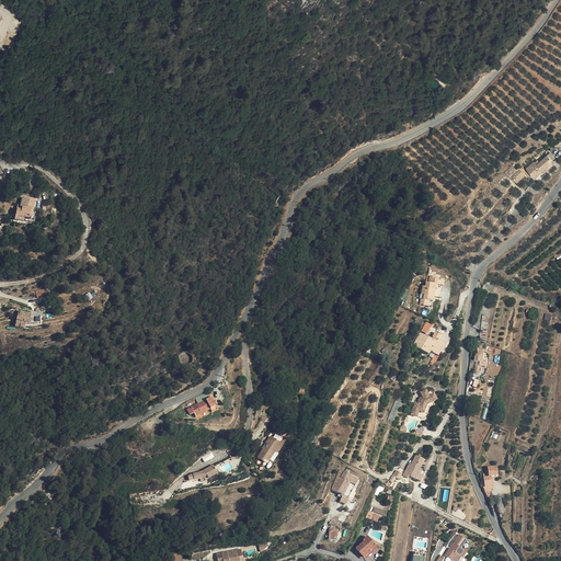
[(23,197),(21,205),(20,209),(18,209),(16,216),(25,218),(30,219),(32,210),(33,212),(35,201),(23,197)]
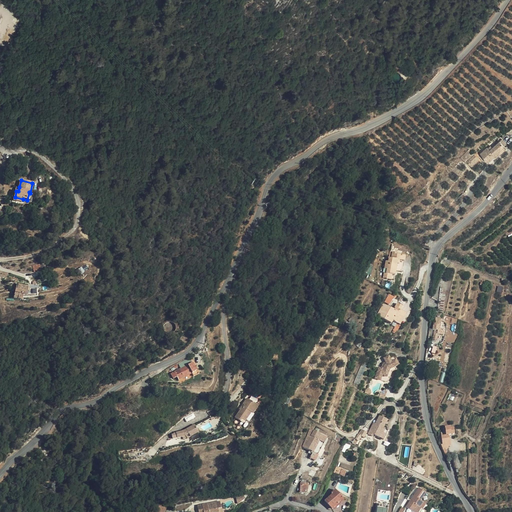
[(398,259),(404,260),(405,256),(400,255),(401,253),(393,252),(391,258),(389,258),(388,261),(386,261),(385,268),(387,269),(386,273),(384,273),(383,278),(387,278),(386,279),(391,279),(392,274),(395,275),(396,271),(398,259)]
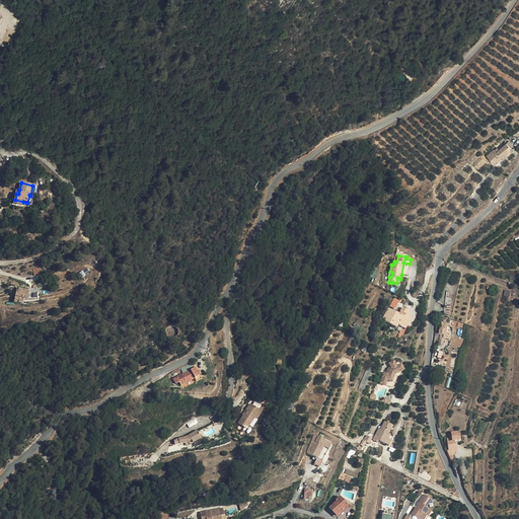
[(408,276),(410,264),(403,263),(401,275),(408,276)]
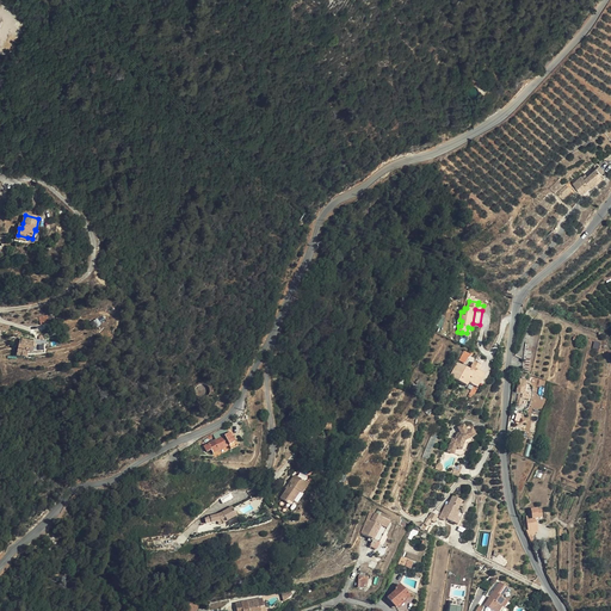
[(42,325),(50,322),(48,314),(39,316),(42,325)]
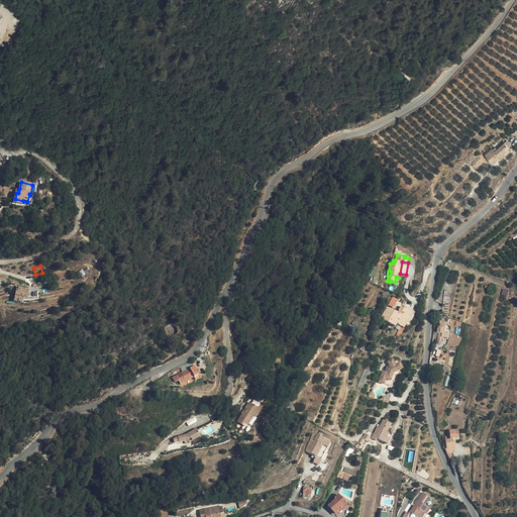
[(14,301),(21,303),(23,297),(27,298),(29,289),(17,287),(14,301)]
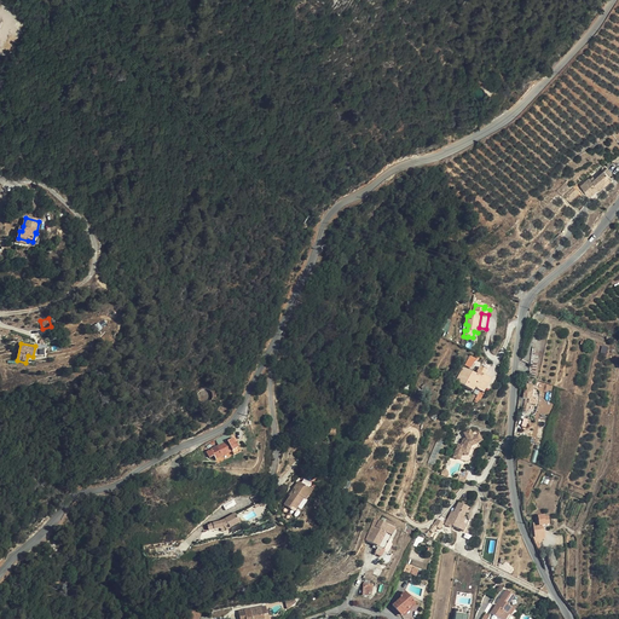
[(472,368),(476,359),(470,356),(466,365),(470,369),(472,368)]
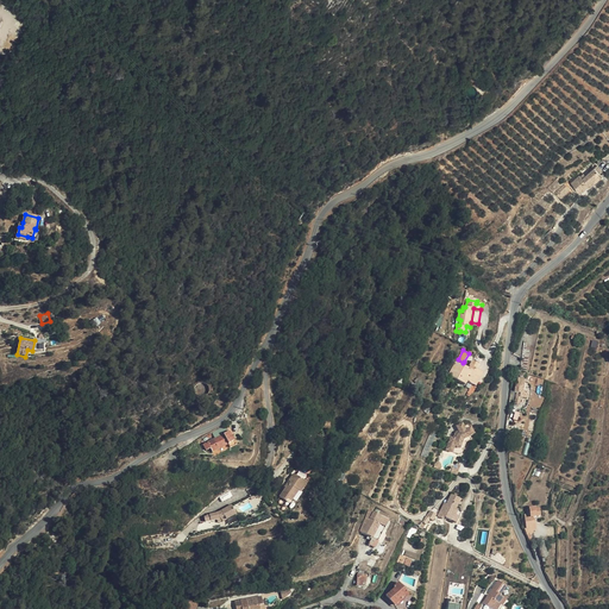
[(472,384),(476,387),(483,374),(476,369),(479,364),(472,360),(470,366),(471,366),(469,369),(456,362),(449,375),(465,385),(468,382),(472,384)]
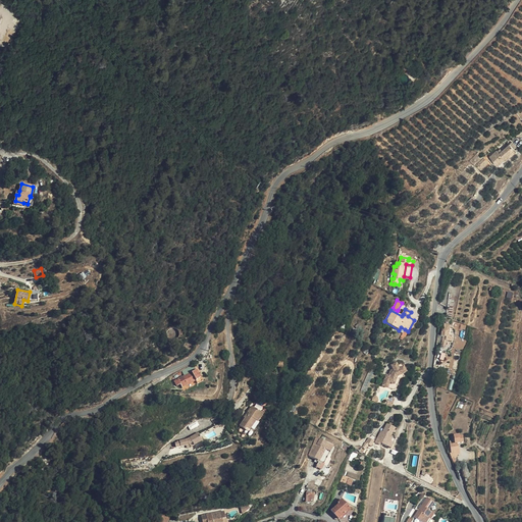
[(449,335),(448,335),(447,334),(448,331),(444,330),(442,330),(441,335),(444,336),(442,340),(447,341),(452,342),(453,336),(449,335)]
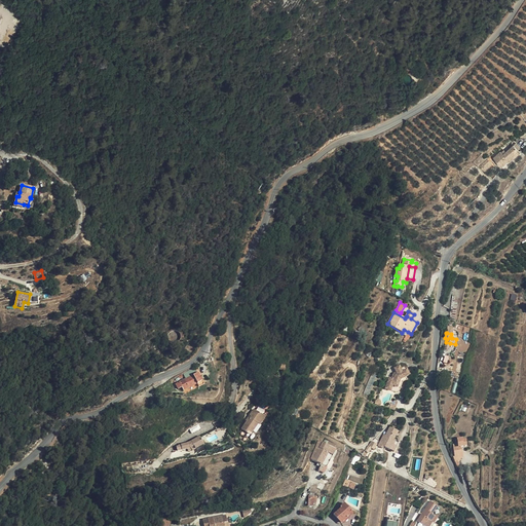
[(198,373),(196,370),(194,367),(183,373),(186,379),(176,384),(179,389),(182,387),(184,390),(197,383),(202,381),(198,373)]
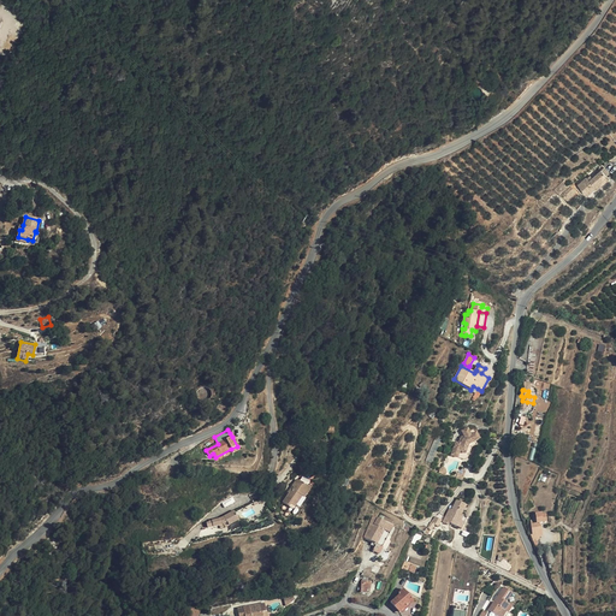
[(466,454),(471,455),(474,446),(484,438),(479,432),(475,436),(471,430),(465,434),(468,439),(467,440),(465,444),(462,444),(458,451),(466,454)]
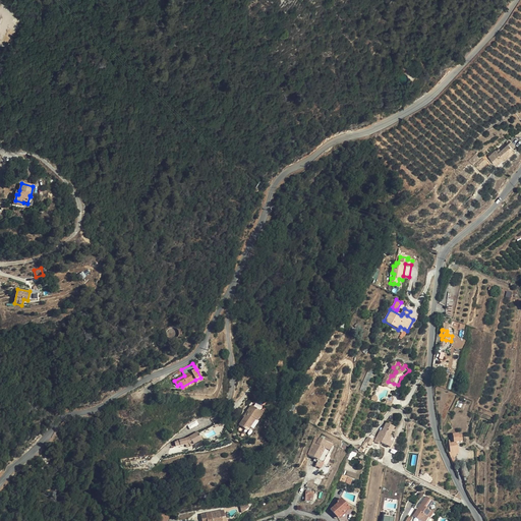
[(391,407),(394,398),(389,396),(388,396),(386,405),(391,407)]
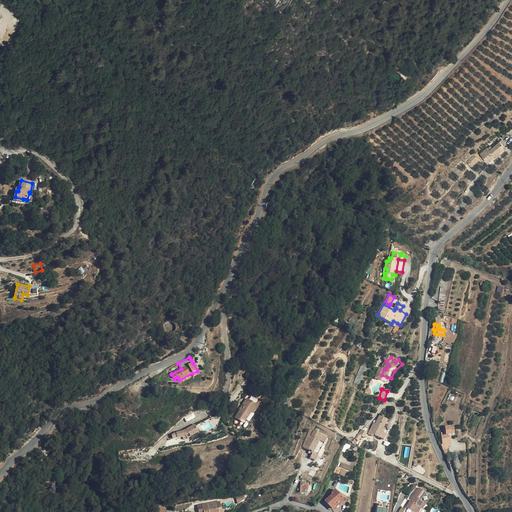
[(247,398),(243,403),(244,404),(241,409),(235,417),(241,420),(242,418),(246,421),(252,412),(253,413),(258,406),(247,398)]
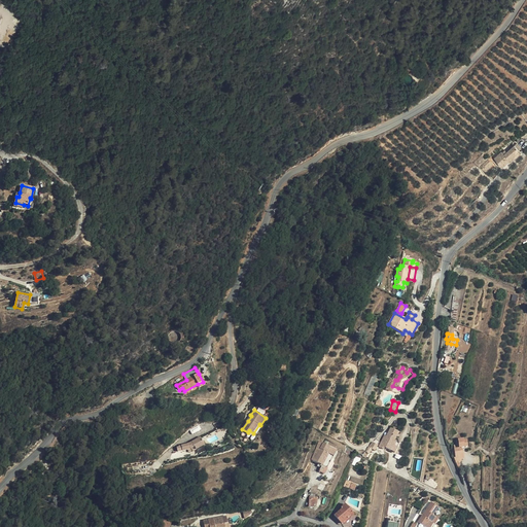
[(396,435),(398,431),(390,427),(386,435),(384,434),(379,446),(384,449),(385,448),(395,452),(397,447),(394,446),(396,442),(395,441),(397,436),(396,435)]
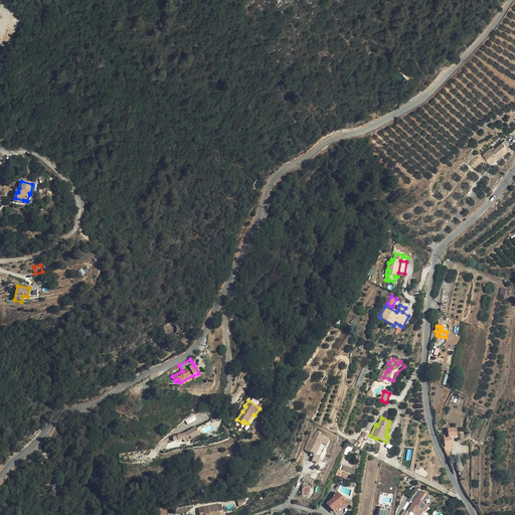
[(182,431),(176,432),(177,438),(185,436),(186,438),(198,432),(193,424),(182,431)]
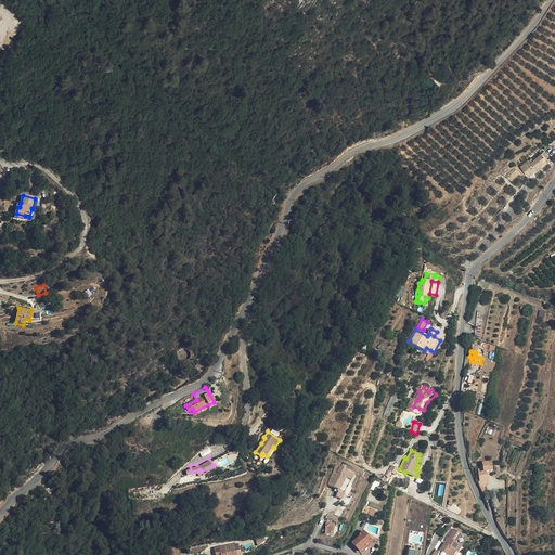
[(487,472),(492,470),(492,464),(488,465),(488,462),(482,463),(482,464),(480,464),(481,468),(487,472)]
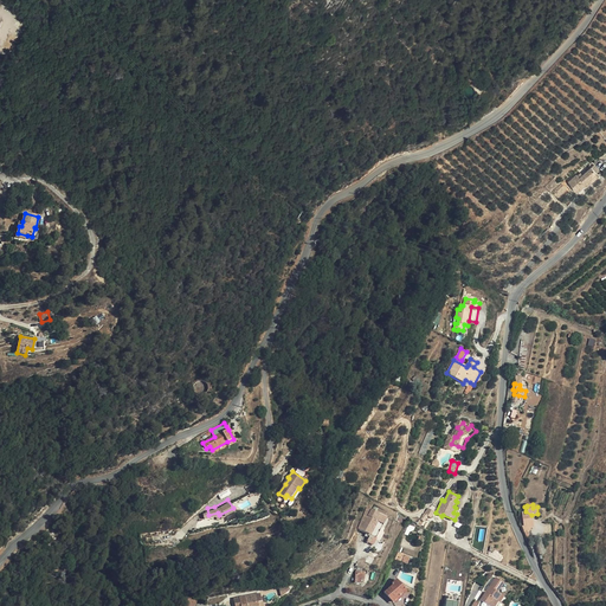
[(387,517),(367,507),(363,514),(365,514),(358,527),(376,537),(387,517)]
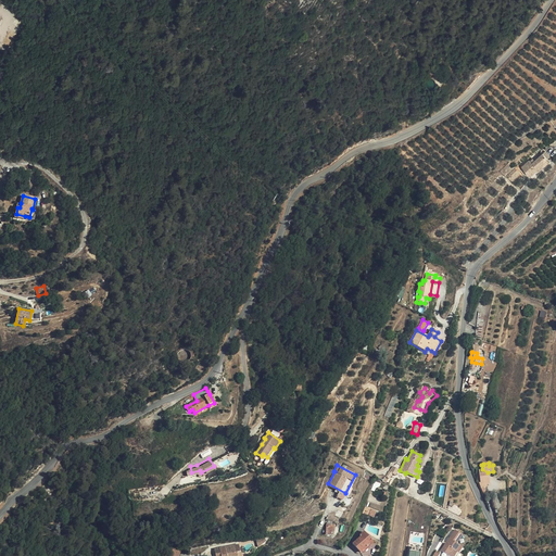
[(488,478),(488,472),(482,469),(479,470),(481,482),(481,487),(484,487),(484,484),(490,483),(489,478),(488,478)]
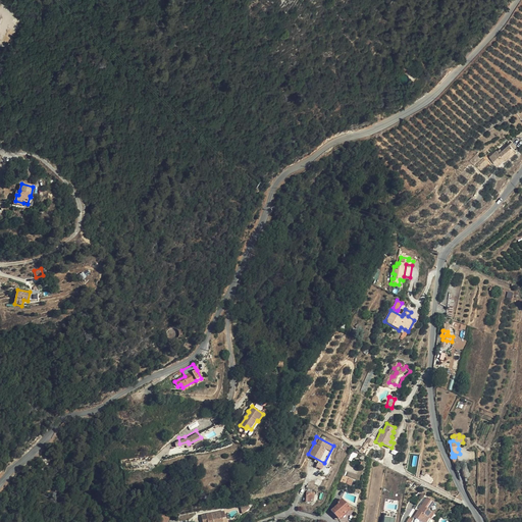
[(352,452),(349,459),(351,460),(353,455),(357,456),(358,454),(352,452)]
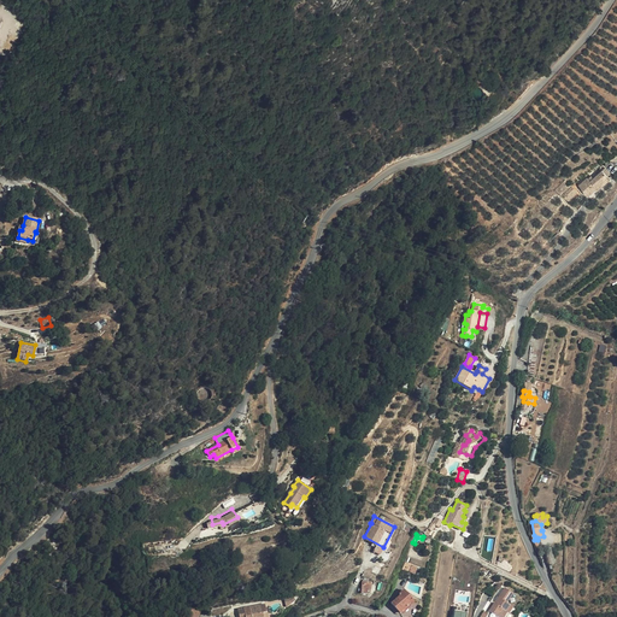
[(505,588),(493,606),(499,610),(497,613),(495,615),(498,616),(501,616),(506,611),(510,605),(511,605),(507,603),(513,593),(505,588)]
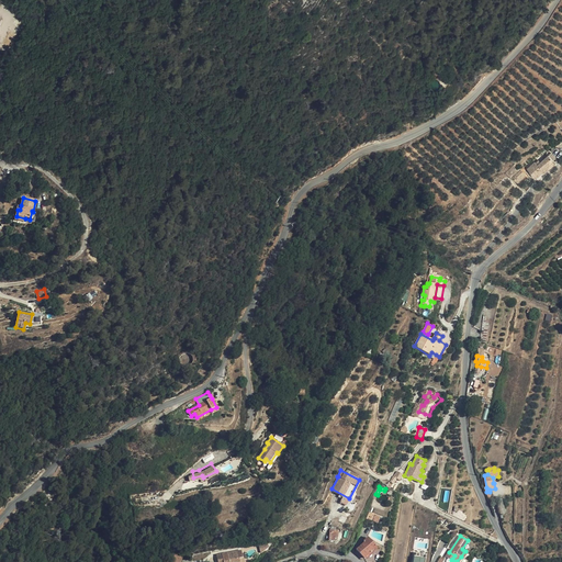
[(364,559),(371,553),(370,552),(377,547),(368,537),(364,540),(366,541),(364,543),(356,550),(364,559)]
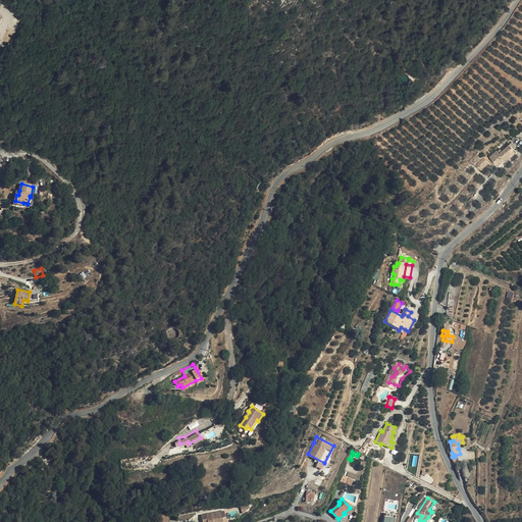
[(249,506),(241,507),(242,515),(250,509),(249,506)]
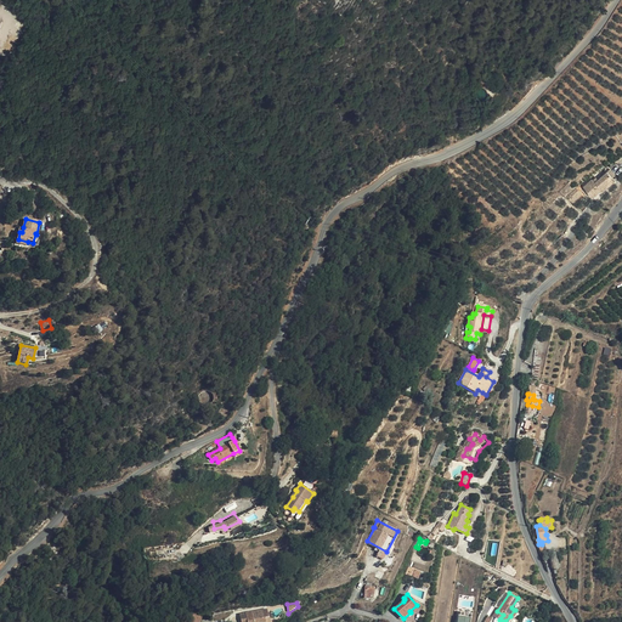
[(266,621),(266,617),(270,617),(267,609),(241,615),(241,621),(266,621)]
